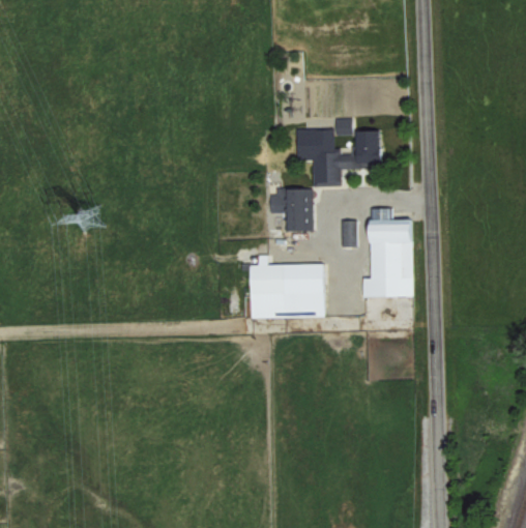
[(337,136),(353,135),(352,118),(335,119),(337,136)]
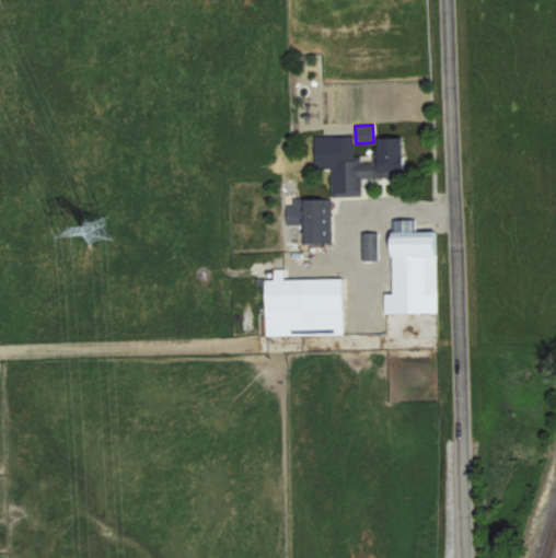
[(329,198),(360,197),(360,178),(405,177),(405,157),(402,157),(401,138),(377,139),(378,155),(370,155),(371,163),(359,164),(359,157),(328,158),(329,198)]
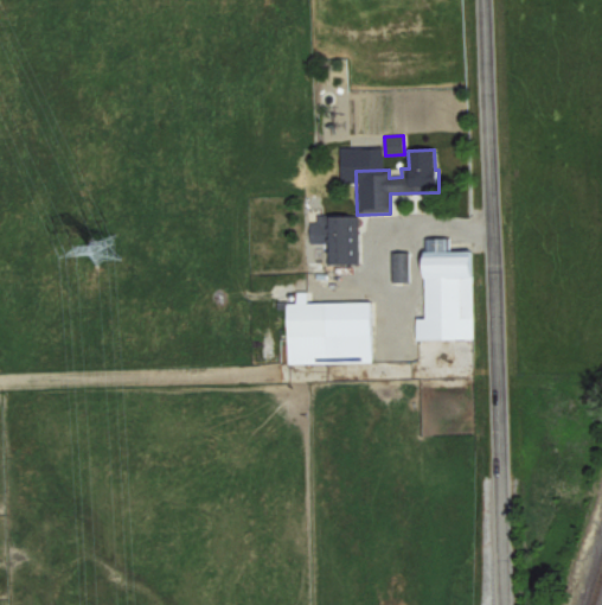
[(325,266),(358,265),(356,216),(309,217),(311,244),(325,244),(325,266)]
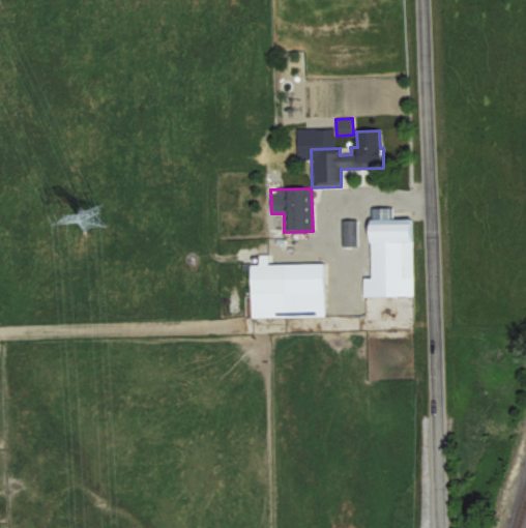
[(413,297),(412,242),(416,242),(416,220),(391,221),(391,209),(370,209),(371,279),(362,279),(362,298),(413,297)]
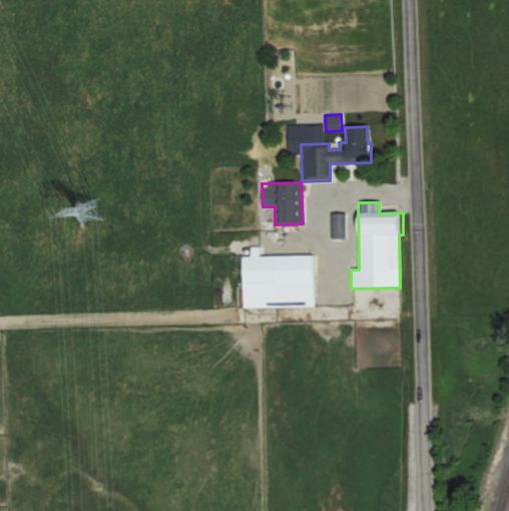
[(330,214),(330,239),(345,239),(344,213),(330,214)]
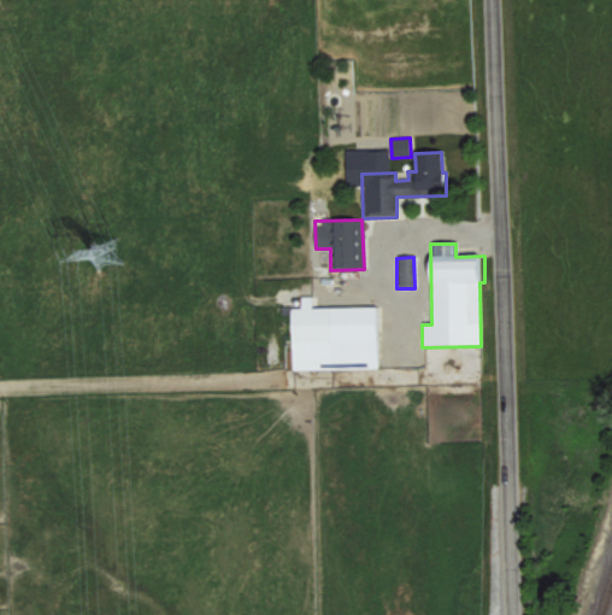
[(377,370),(377,309),(311,308),(311,298),(300,298),(300,309),(289,309),(289,369),(377,370)]
